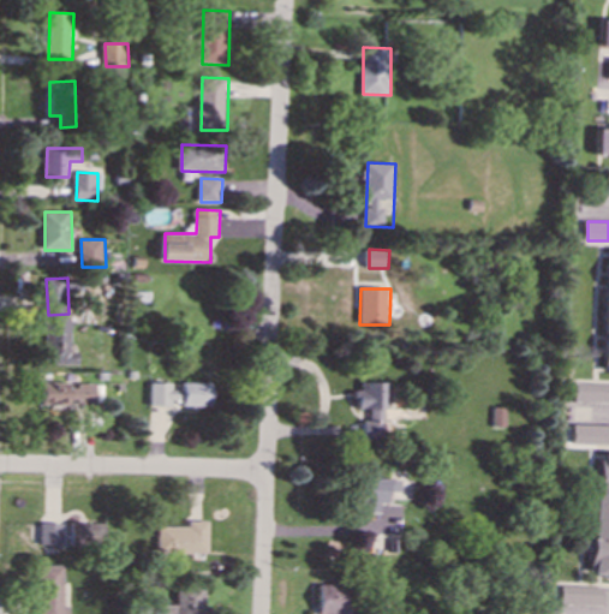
[(81,363),(81,351),(73,351),(73,316),(47,317),(48,364),(81,363)]
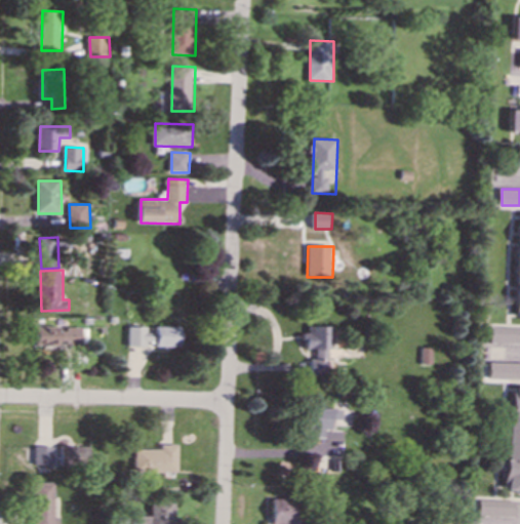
[(63,326),(38,326),(37,346),(84,347),(85,328),(63,328),(63,326)]
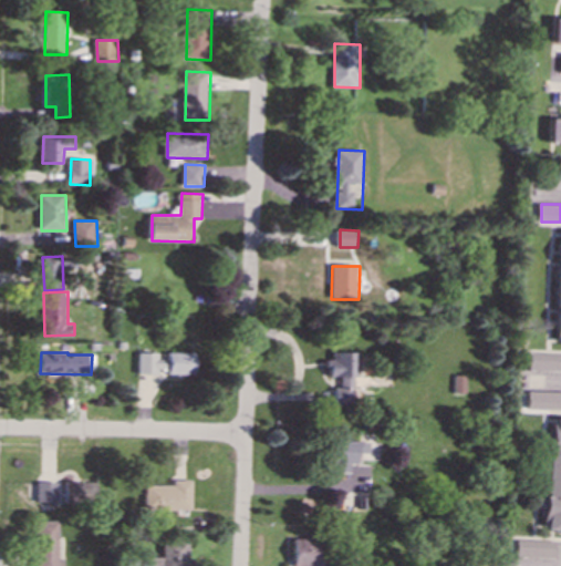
[(197,352),(172,352),(172,360),(162,359),(162,353),(142,352),(141,374),(160,374),(160,369),(172,369),(172,374),(197,374),(197,352)]
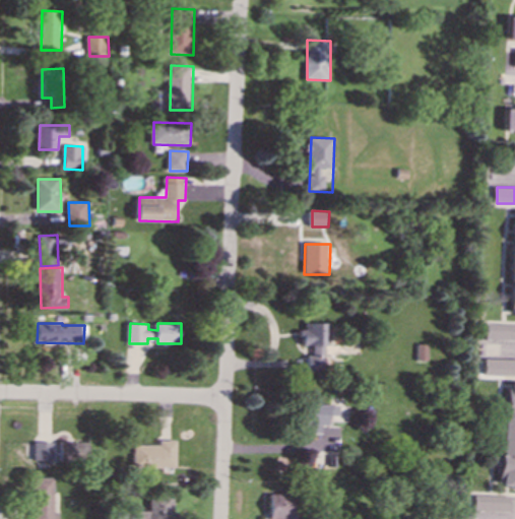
[(304,345),(329,346),(329,323),(305,323),(304,345)]
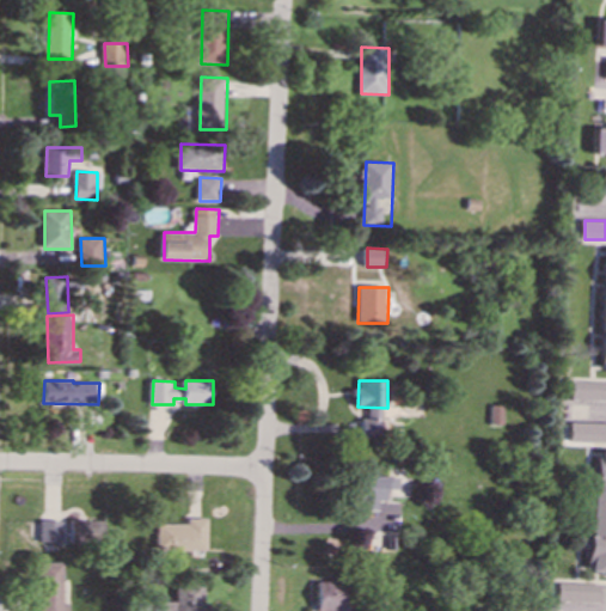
[(575,401),(605,401),(605,382),(576,382),(575,401)]
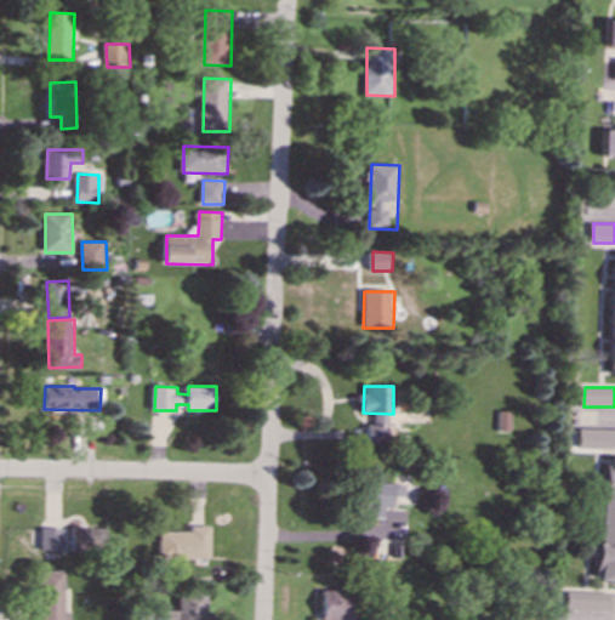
[(513,431),(513,411),(501,411),(501,431),(513,431)]
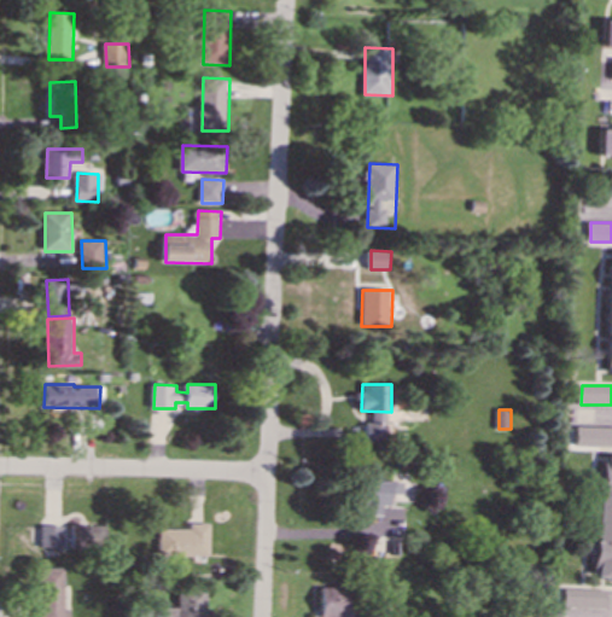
[(372,424),(365,424),(365,442),(395,441),(395,412),(372,412),(372,424)]
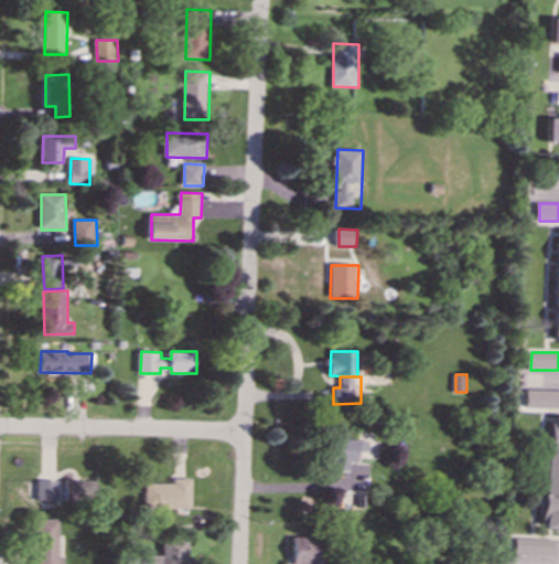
[(558,390),(530,390),(529,407),(558,407),(558,390)]
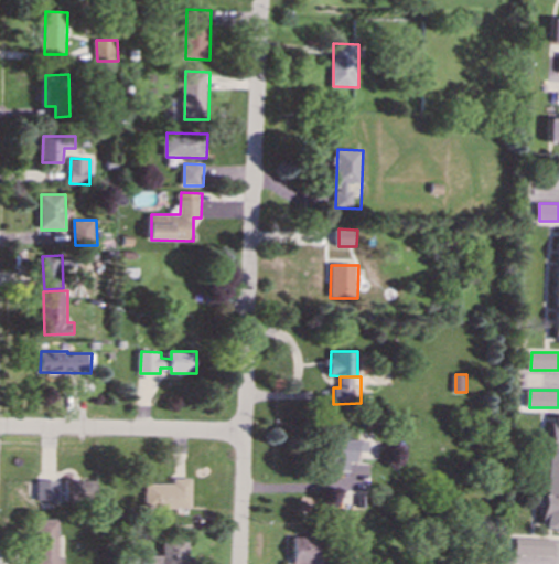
[(558,415),(555,415),(552,450),(550,450),(545,527),(556,528),(556,530),(558,530),(558,415)]
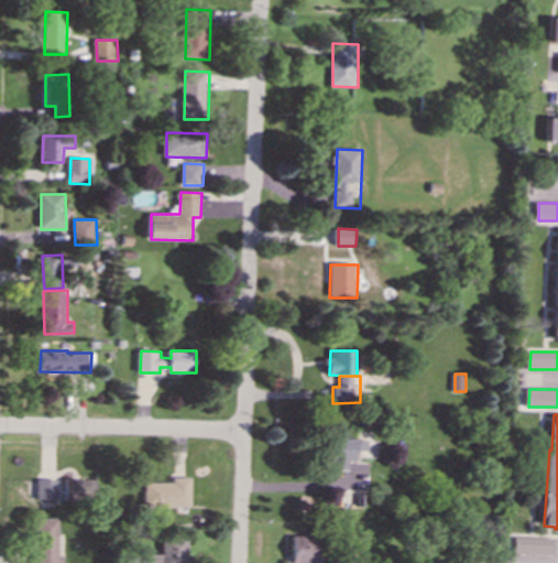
[(348,462),(357,462),(357,452),(369,452),(369,439),(334,440),(335,471),(348,471),(348,462)]
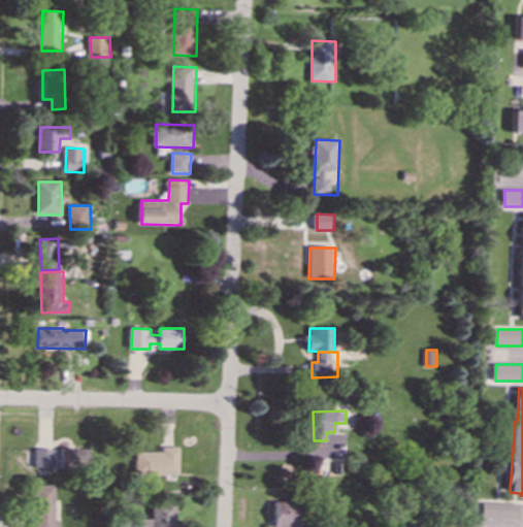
[(137,452),(137,475),(182,474),(182,447),(164,447),(164,452),(137,452)]
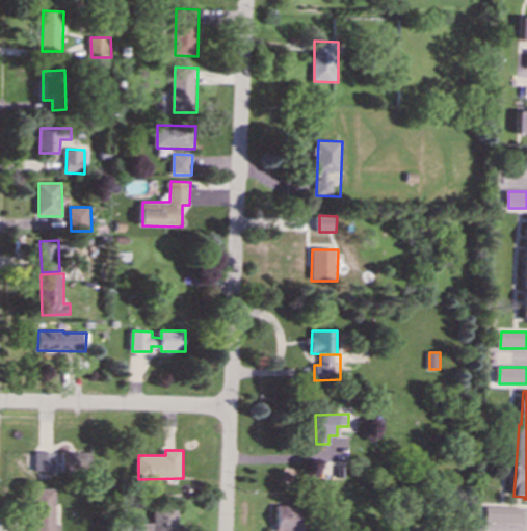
[(37,472),(56,471),(55,452),(37,452),(37,472)]
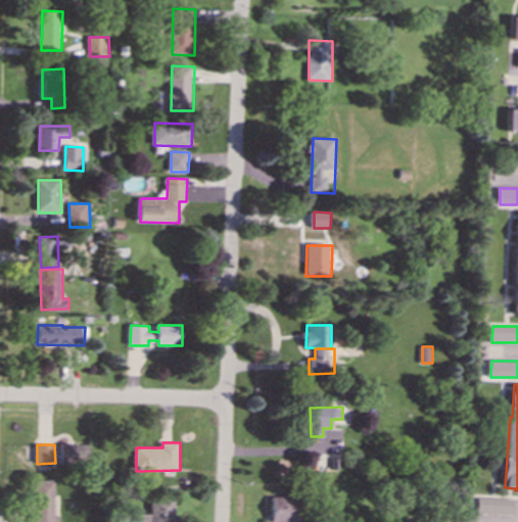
[(91,444),(61,445),(62,463),(92,463),(91,444)]
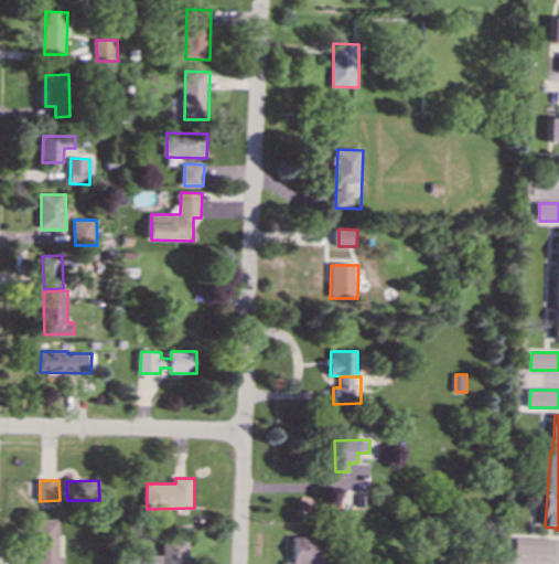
[(66,563),(67,557),(61,557),(62,520),(39,519),(38,563),(66,563)]
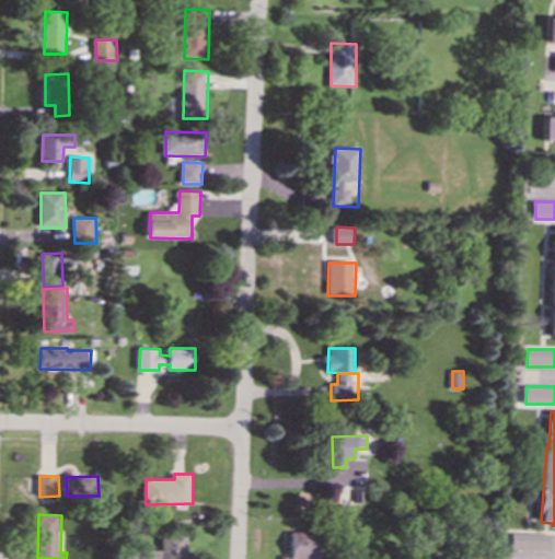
[(292,558),(322,558),(322,533),(292,532),(292,558)]
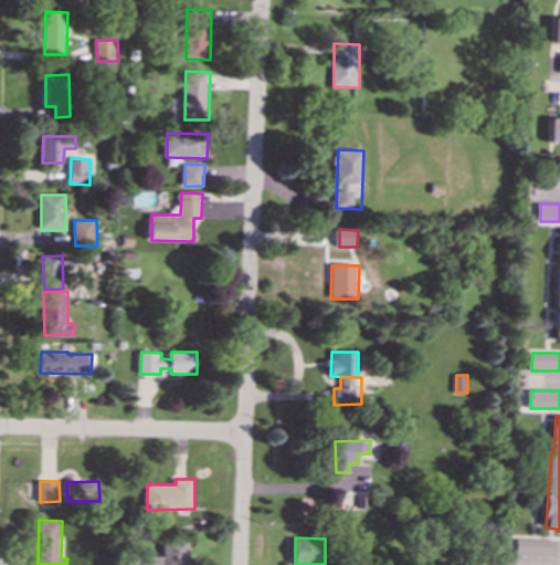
[(189,564),(189,539),(165,539),(165,556),(150,556),(150,564),(189,564)]
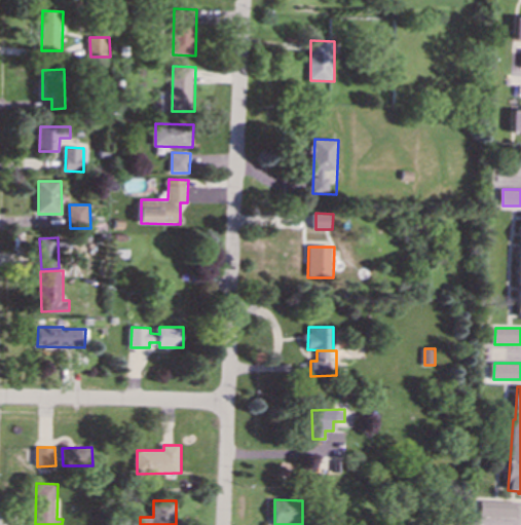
[(518,519),(519,502),(483,501),(483,518),(518,519)]
